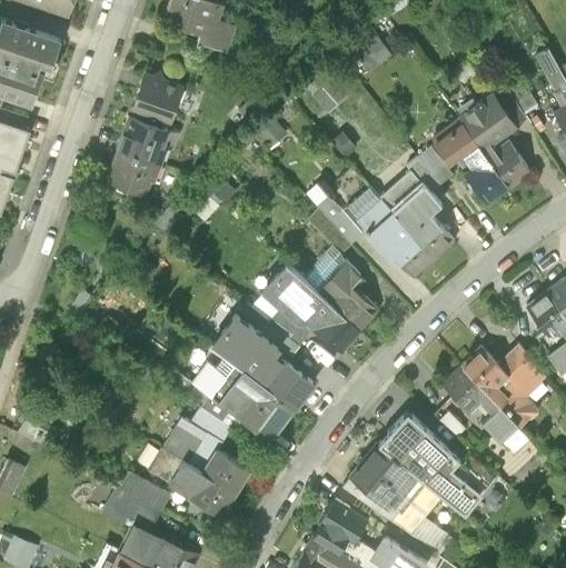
[(16,0),(68,18),(73,0),(16,0)]
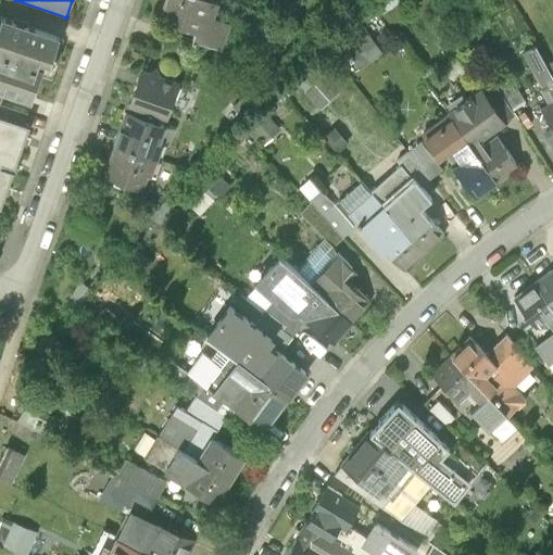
[(215,19),(221,4),(208,0),(166,0),(161,20),(199,32),(196,41),(223,50),(231,24),(215,19)]
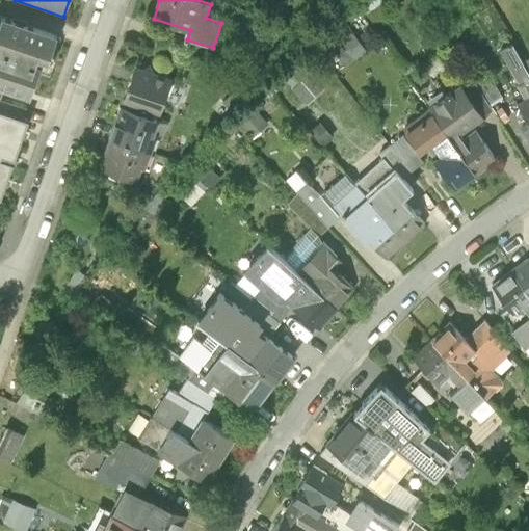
[(373,0),(360,10),(371,27),(390,15),(379,0),(373,0)]
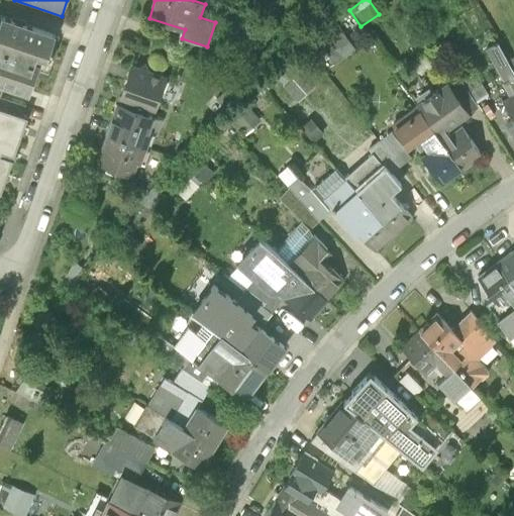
[(0,54),(39,68),(41,60),(48,63),(57,36),(0,16),(0,54)]
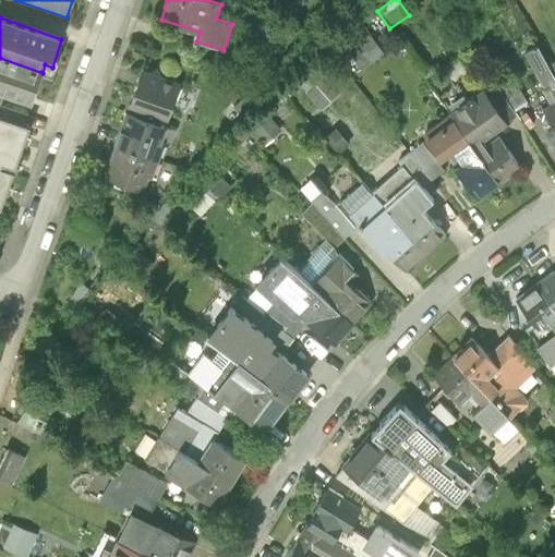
[(534,47),(521,55),(549,104),(540,108),(554,136),(554,81),(547,68),(534,47)]
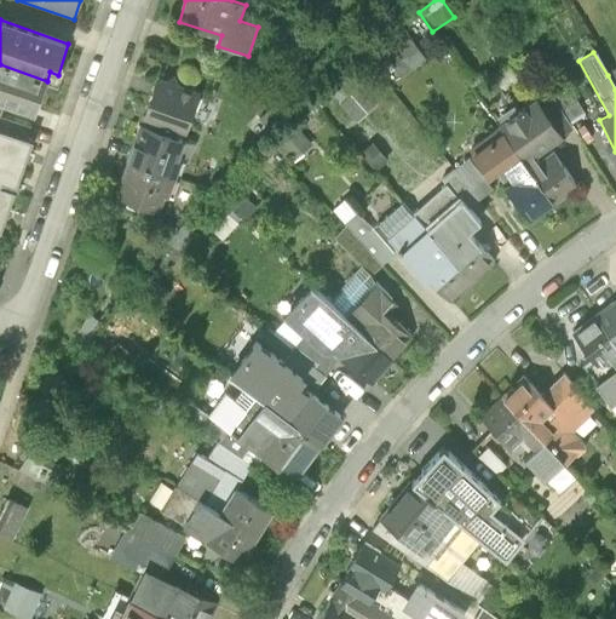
[(0,104),(3,105),(35,116),(47,81),(0,64),(0,104)]
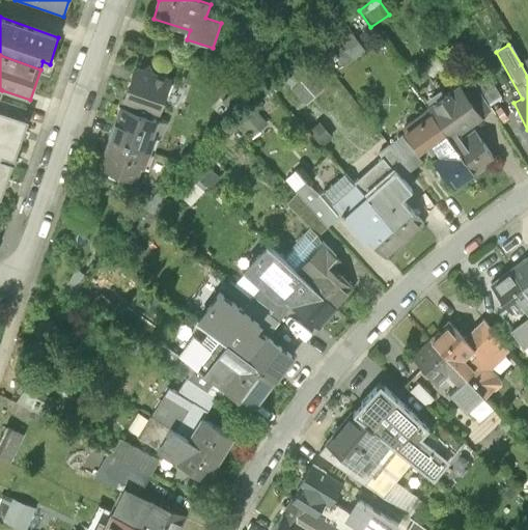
[(128,112),(119,109),(108,140),(150,156),(156,140),(153,139),(172,81),(134,67),(120,105),(129,107),(128,112)]
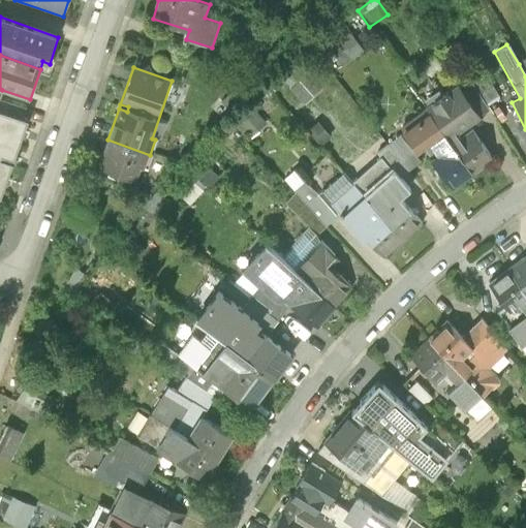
[(287,90),(302,107),(321,92),(306,73),(287,90)]
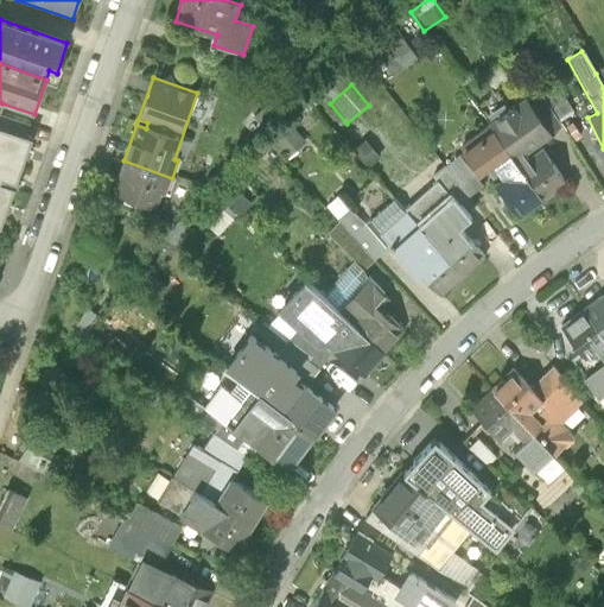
[(559,88),(544,96),(558,121),(573,113),(559,88)]
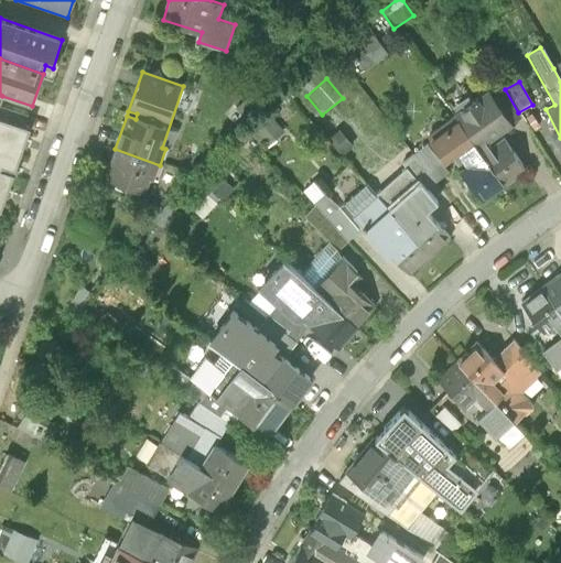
[(489,93),(454,117),(505,187),(527,173),(510,149),(497,159),(488,147),(515,128),(489,93)]
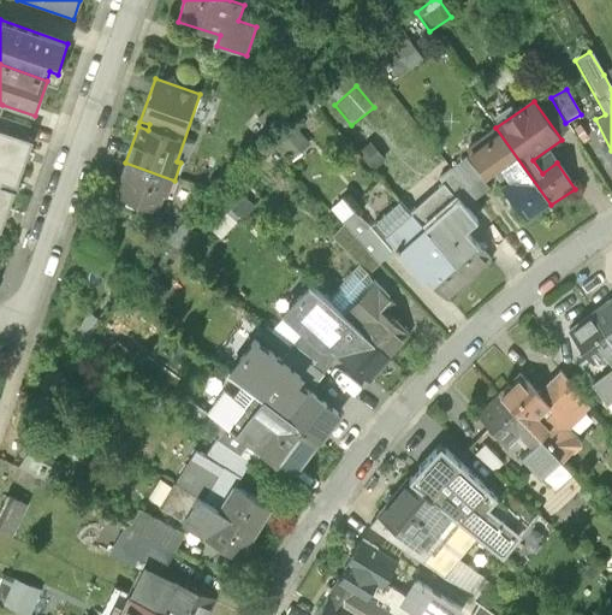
[(292,126),(272,143),(290,164),(310,147),(292,126)]
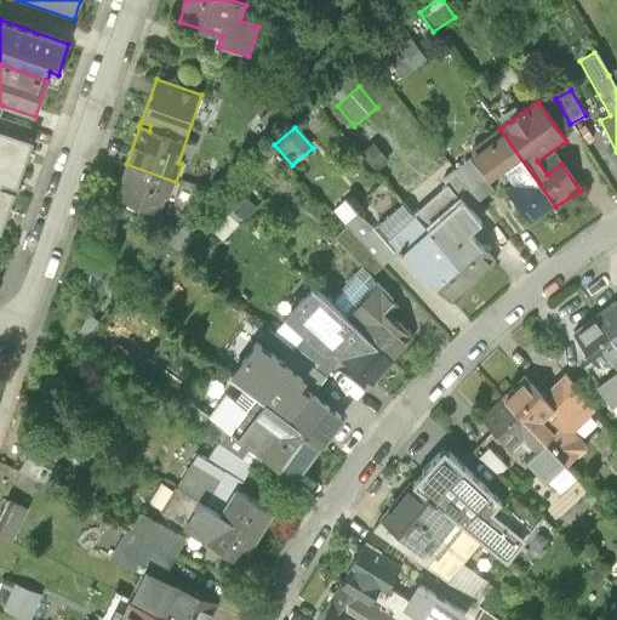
[(500,129),(468,151),(491,183),(504,174),(513,186),(506,191),(530,225),(555,206),(500,129)]
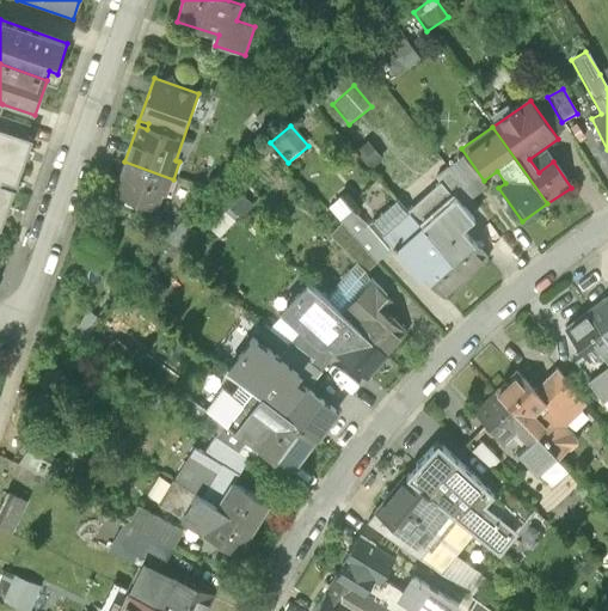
[(0,228),(31,141),(0,129),(0,228)]
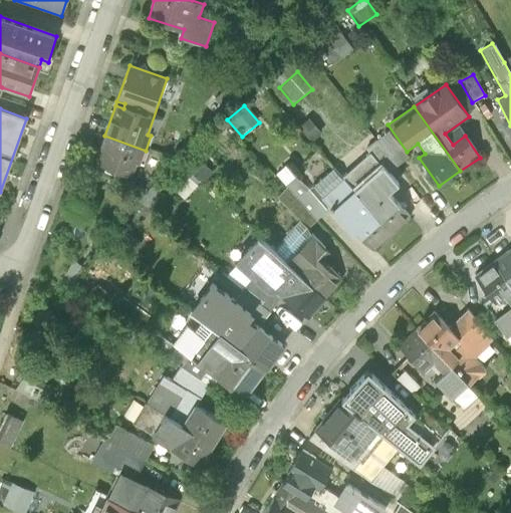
[(308,120),(299,129),(312,143),(321,136),(308,120)]
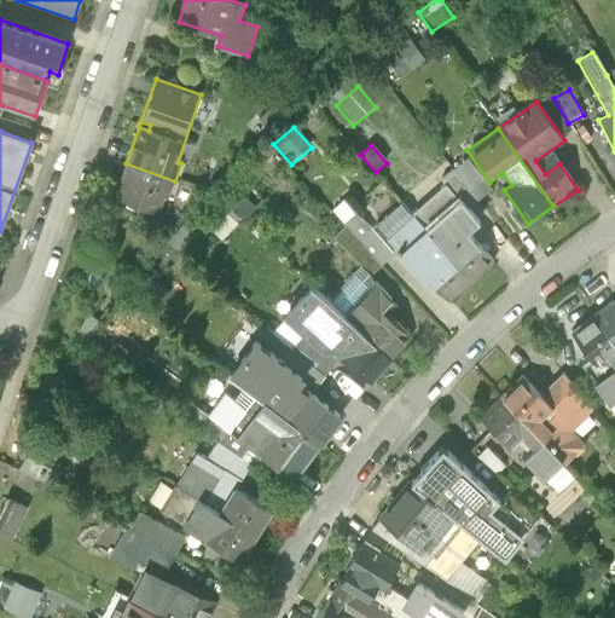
[(466,161),(439,182),(460,203),(465,208),(491,191),(466,161)]
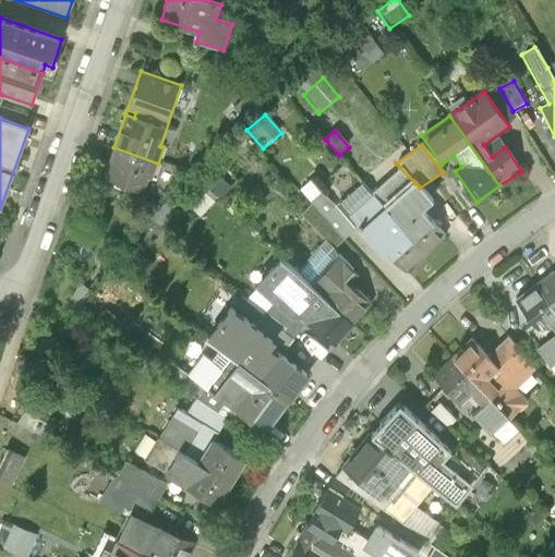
[(152,179),(158,164),(113,147),(103,179),(143,193),(148,178),(152,179)]
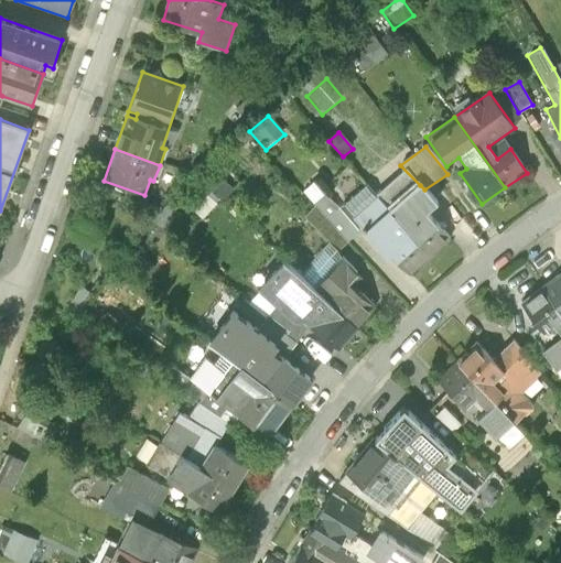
[(420,185),(389,213),(428,260),(449,241),(428,217),(439,206),(424,190),(420,185)]
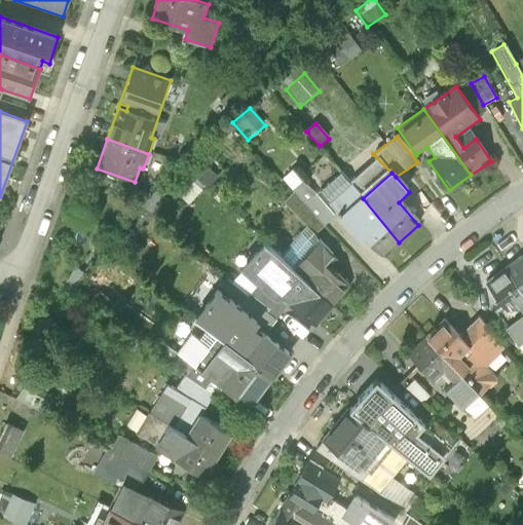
[(186,178),(172,192),(187,207),(201,192),(186,178)]
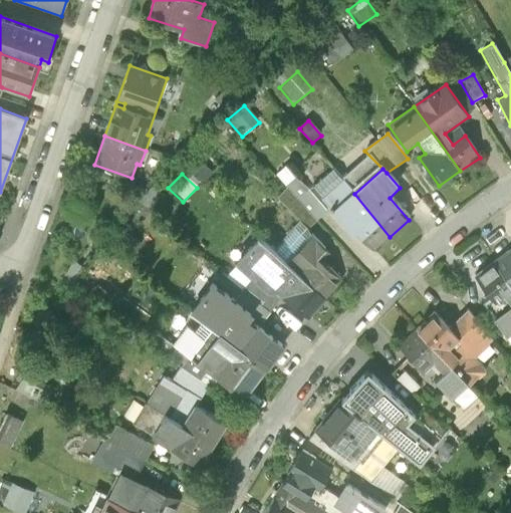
[(297,181),(277,199),(306,231),(330,208),(321,199),(312,189),(307,193),(297,181)]
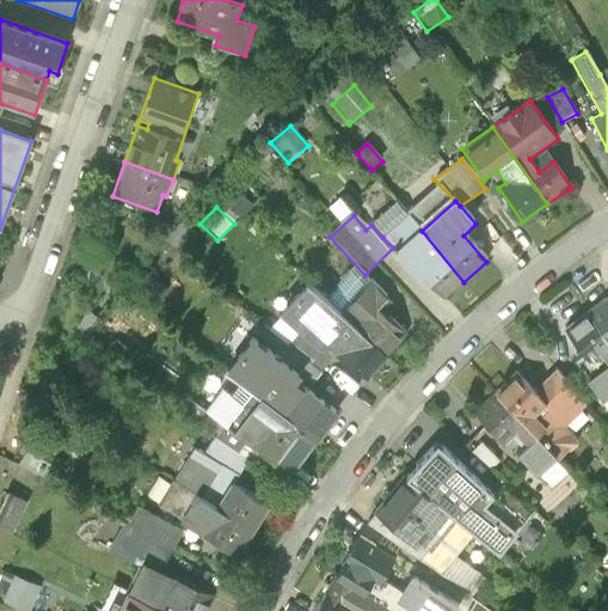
[(407,215),(382,237),(393,248),(441,303),(464,282),(422,231),(407,215)]
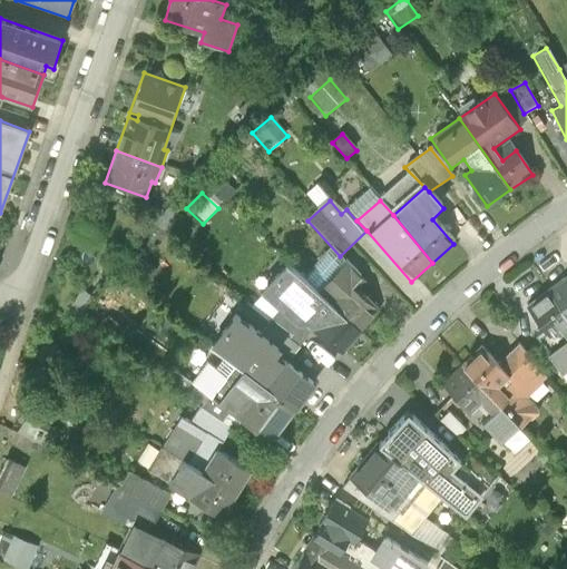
[(167,239),(156,232),(140,254),(152,262),(167,239)]
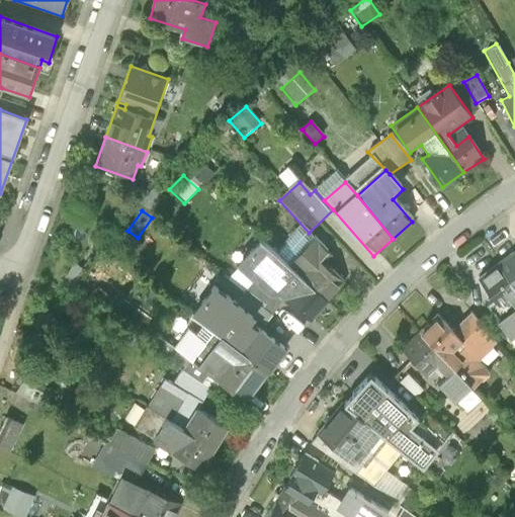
[(291,266),(329,302),(345,284),(321,262),(329,254),(315,241),(291,266)]
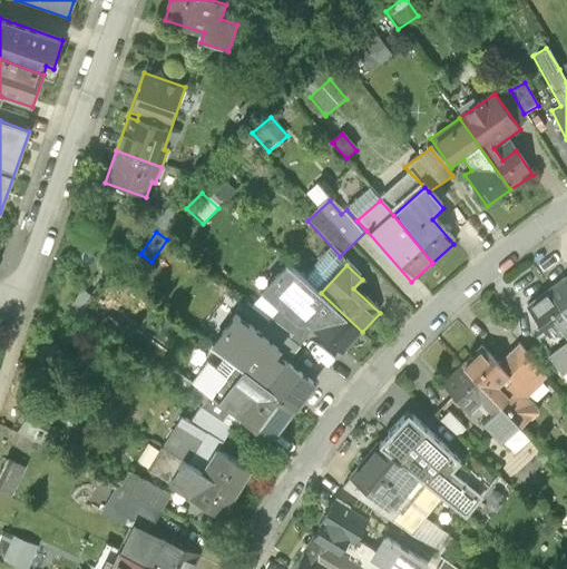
[(566,275),(543,294),(566,325),(566,275)]
